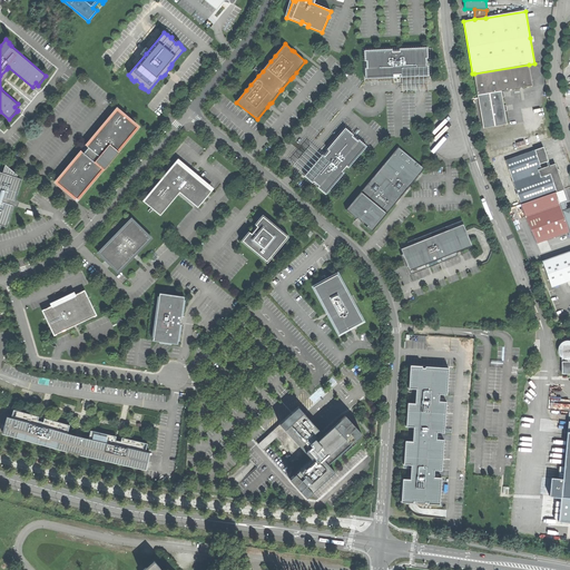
[(366,68),(366,79),(394,78),(394,76),(397,75),(401,75),(401,78),(430,76),(429,66),(426,66),(426,59),(429,59),(428,48),(400,49),(400,52),(393,52),(393,50),(365,51),(365,61),(367,61),(367,68),(366,68)]
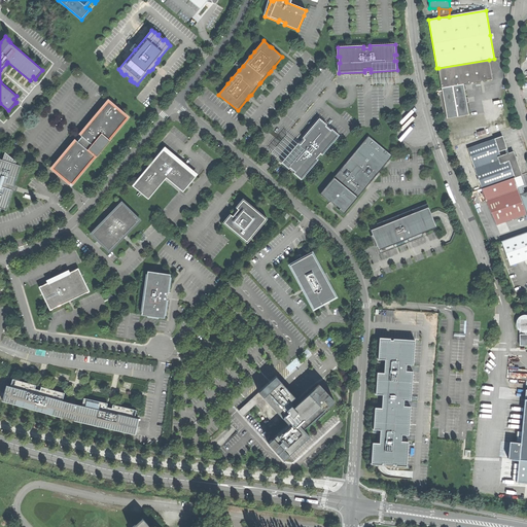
[(489,60),(438,68),(442,89),(464,84),(493,80),(489,60)]
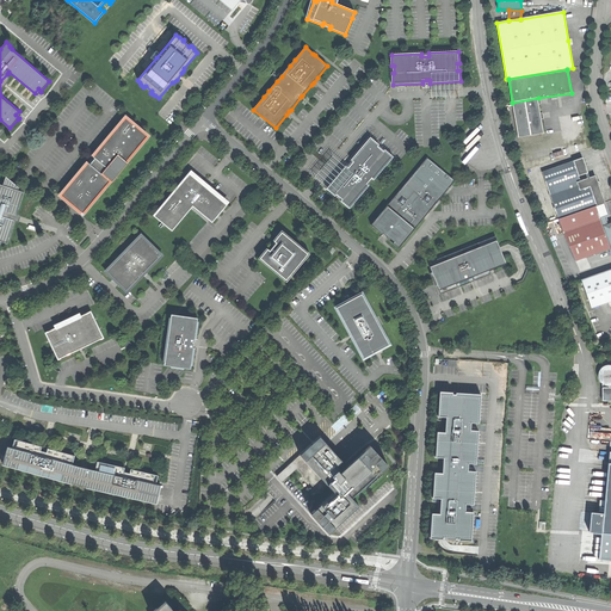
[(7,74),(0,81),(0,88),(4,87),(6,85),(8,80),(10,76),(7,74)]
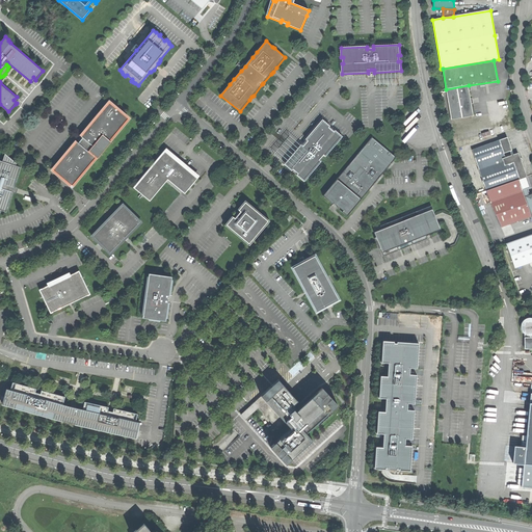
[(469,85),(446,89),(451,120),(474,115),(469,85)]
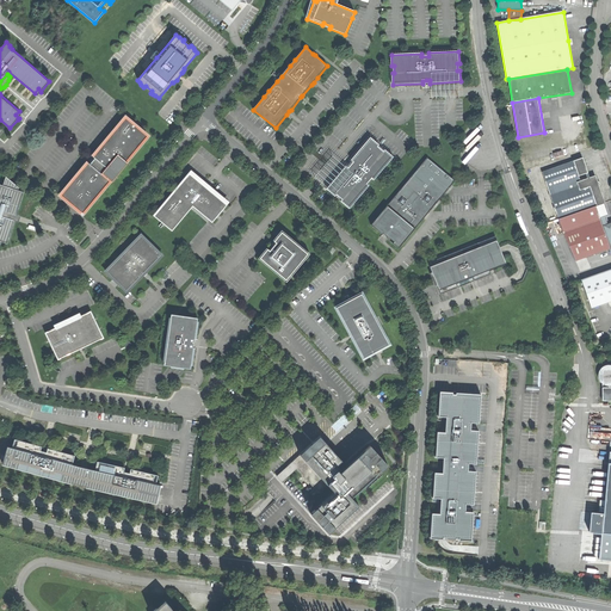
[(88,162),(61,196),(82,214),(110,181),(112,183),(112,181),(111,180),(109,178),(111,176),(113,173),(115,176),(148,136),(125,118),(93,156),(94,159),(90,164),(88,162)]
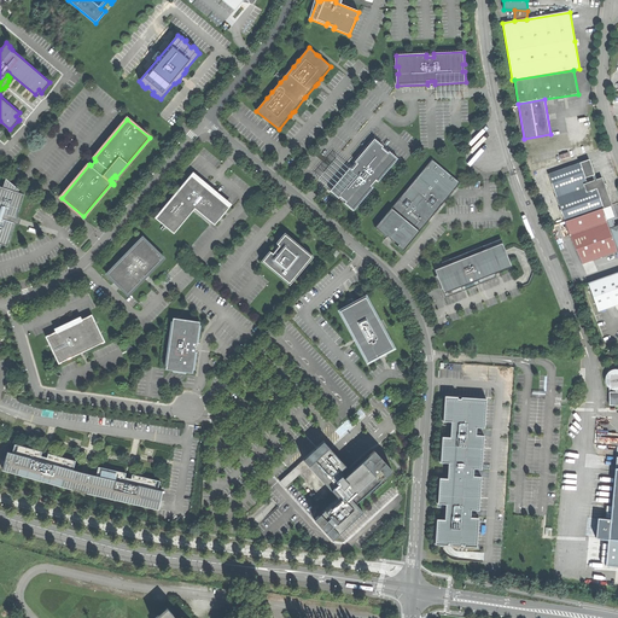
[(350,168),(331,191),(339,199),(340,197),(347,202),(345,204),(354,211),(374,188),(372,186),(377,180),(379,182),(398,159),(390,152),(389,153),(383,149),(384,147),(375,139),(355,163),(357,164),(355,167),(353,170),(350,168)]
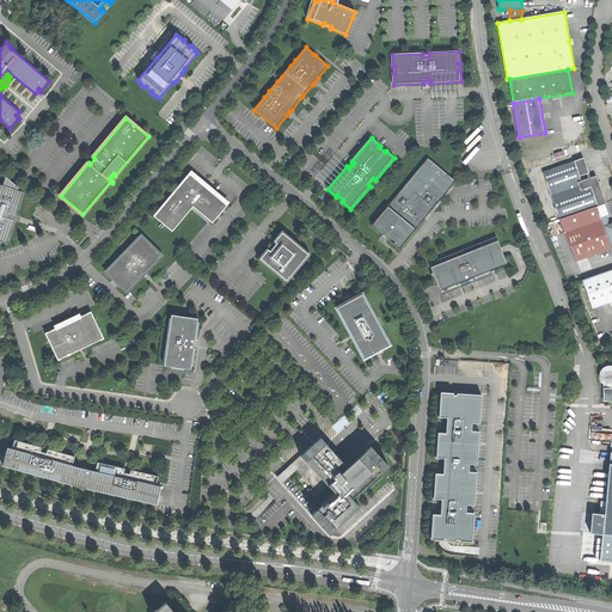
[(598,177),(591,178),(583,158),(544,172),(561,219),(607,203),(603,190),(598,177)]
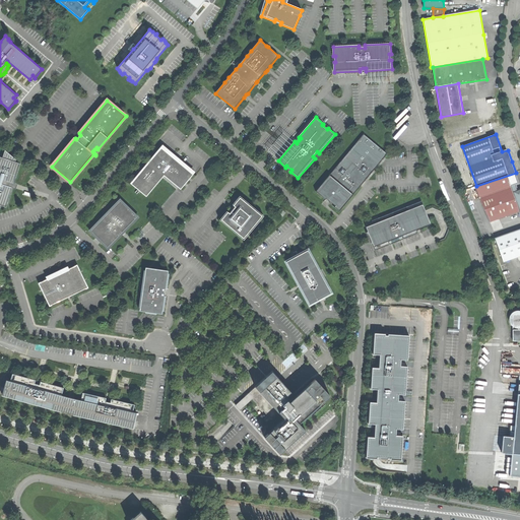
[(364,135),(317,192),(325,199),(330,203),(340,211),(384,158),(387,154),(364,135)]
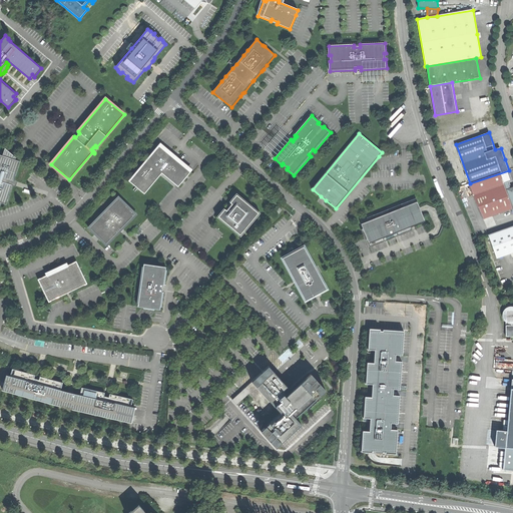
[(160,144),(129,180),(145,193),(162,172),(178,186),(191,170),(175,157),(160,144)]
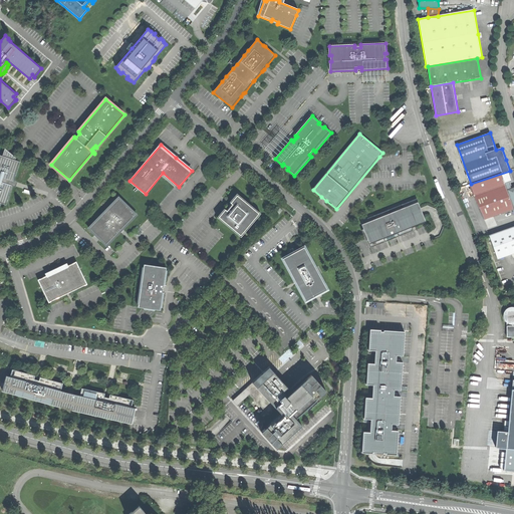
[(0,155),(0,203),(6,205),(12,187),(12,184),(13,181),(19,162),(14,160),(15,158),(6,150),(4,157),(0,155)]
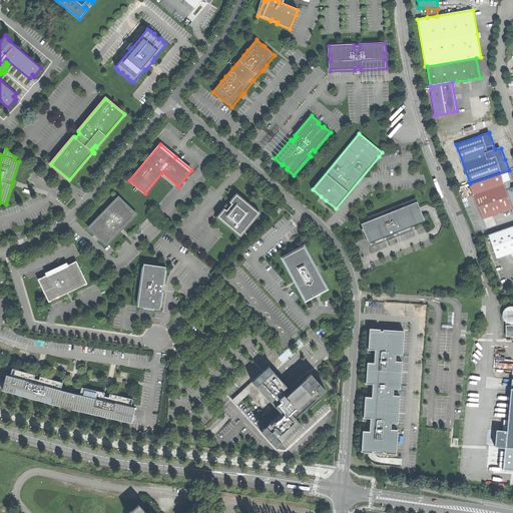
[(509,170),(470,183),(474,195),(504,184),(510,182),(512,181),(509,170)]
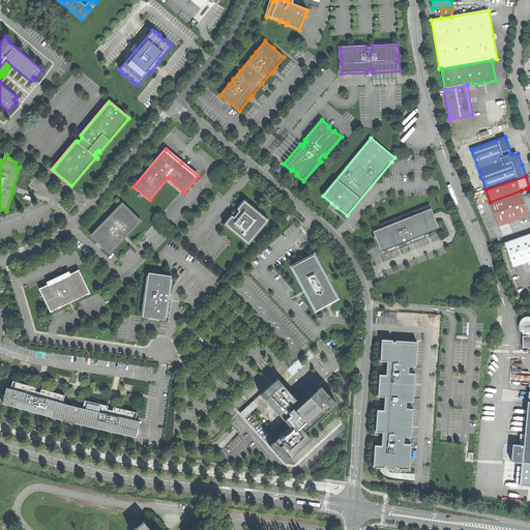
[(521,190),(490,202),(499,227),(529,215),(523,196),(521,190)]
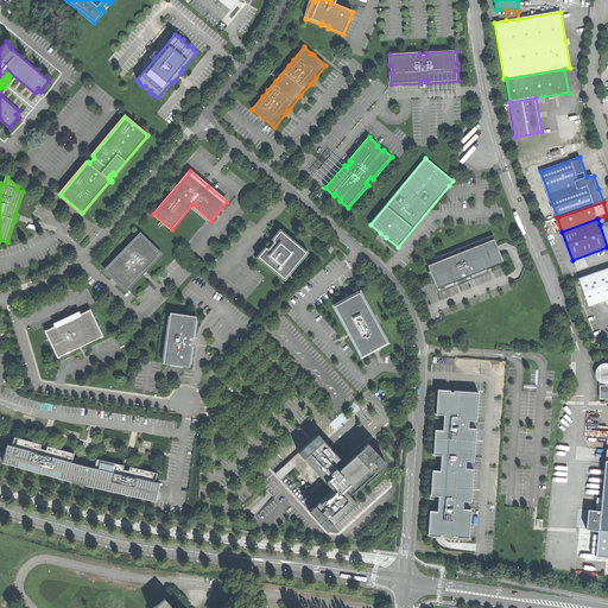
[(266,248),(258,257),(284,279),(306,254),(280,232),(273,240),(274,241),(272,245),(267,249),(266,248)]
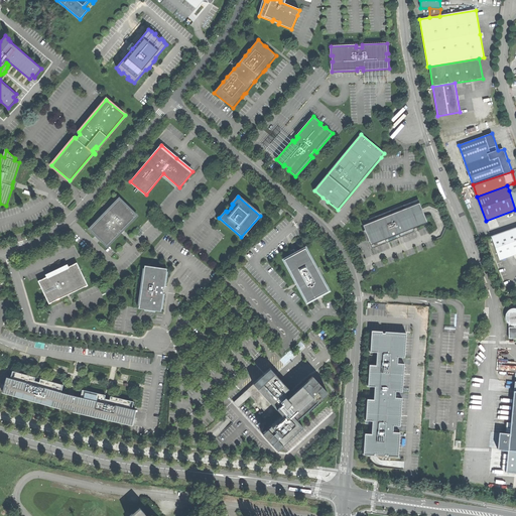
[(102,216),(90,229),(108,246),(120,233),(119,232),(122,230),(124,228),(125,228),(137,215),(120,198),(107,211),(108,212),(103,217),(102,216)]
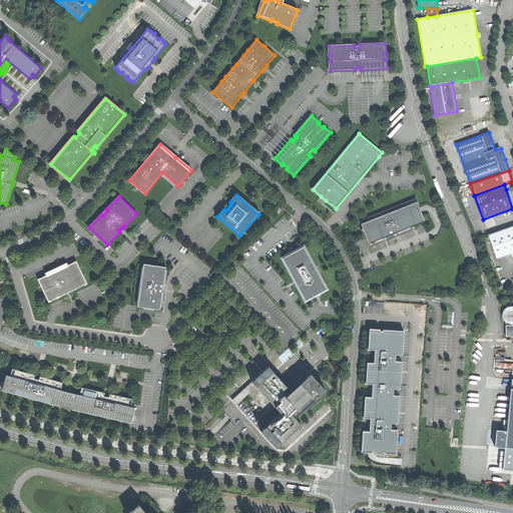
[(402,207),(417,201),(416,198),(401,204),(402,207)]
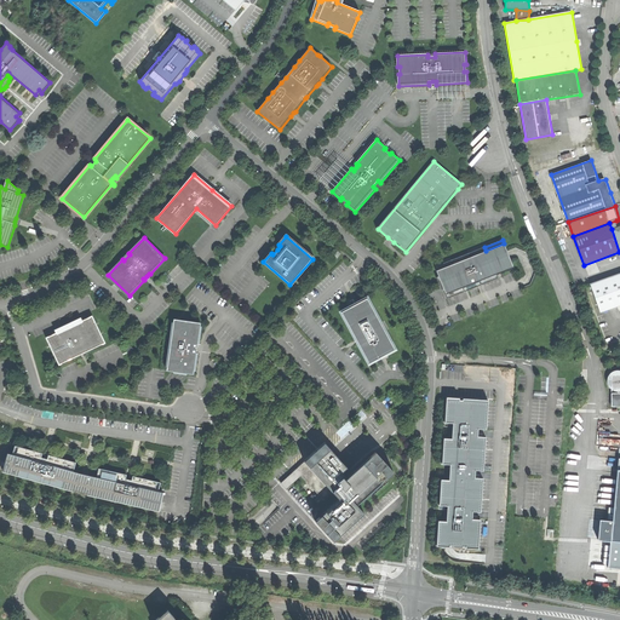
[(507,252),(504,244),(486,251),(470,257),(453,264),(437,270),(436,271),(442,286),(445,294),(463,288),(471,285),(478,281),(497,275),(514,268),(509,257),(507,252)]
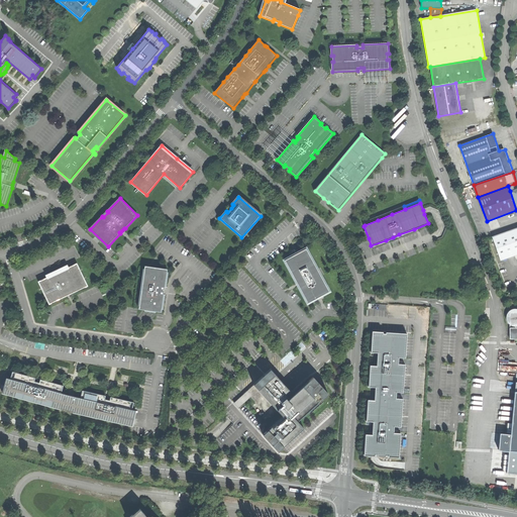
[(376,217),(378,220),(392,214),(391,211),(376,217)]
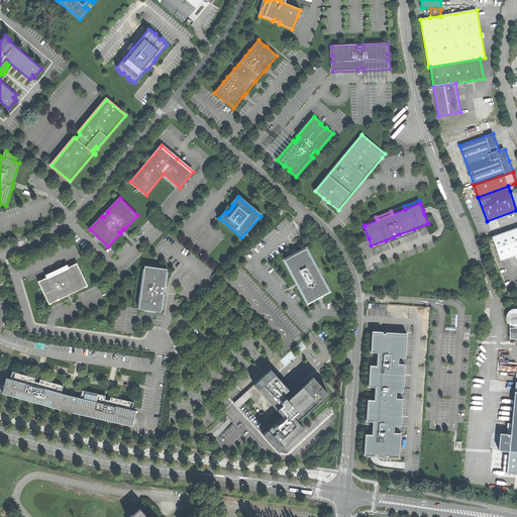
[(516,228),(492,236),(500,261),(516,254),(516,228)]
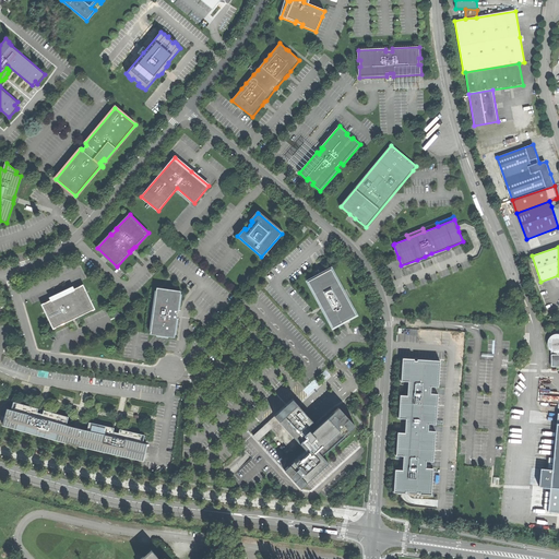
[(448,248),(431,253),(433,258),(449,251),(448,248)]
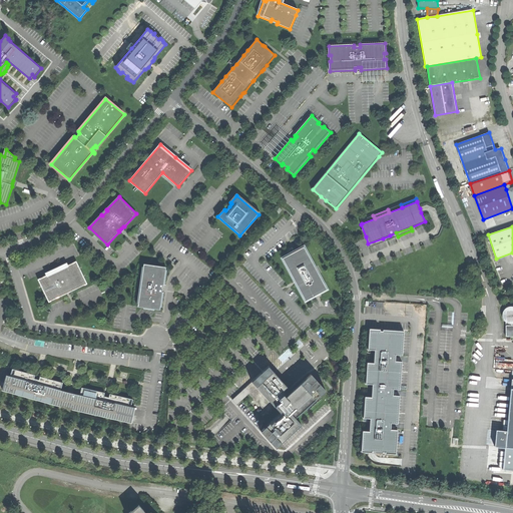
[(383,238),(368,243),(370,247),(384,241),(383,238)]
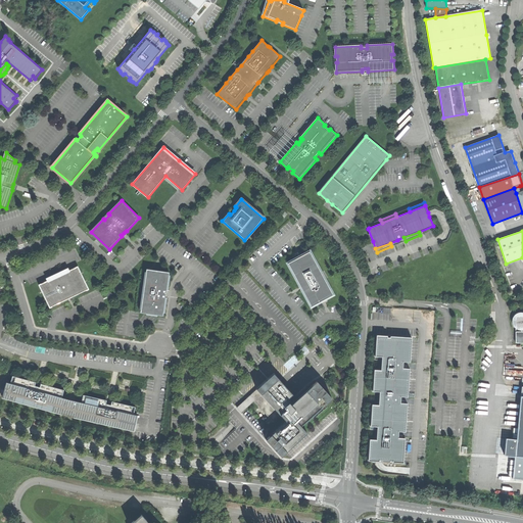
[(307,301),(311,307),(321,302),(326,299),(333,295),(324,280),(322,277),(321,275),(321,274),(310,252),(303,255),(299,258),(288,265),(299,286),(302,285),(305,290),(302,291),(307,301)]
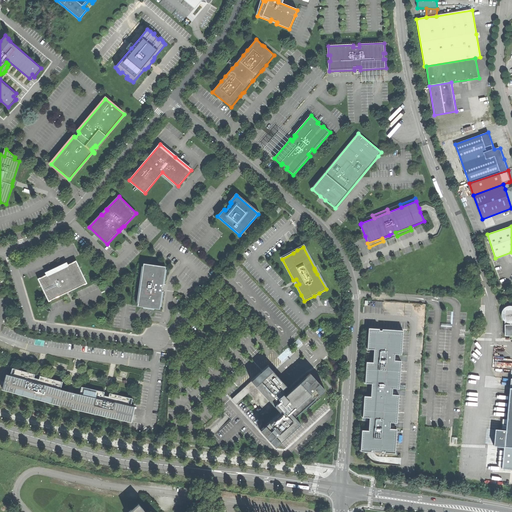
[(38,278),(49,301),(66,293),(68,292),(87,283),(76,260),(66,265),(56,270),(44,276),(38,278)]
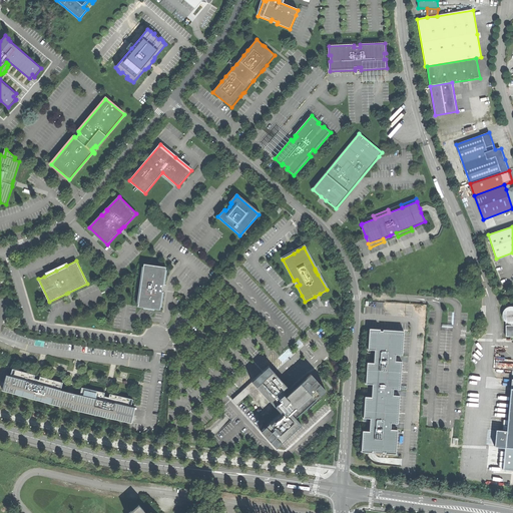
[(144,265),(138,306),(160,309),(162,289),(165,267),(144,265)]
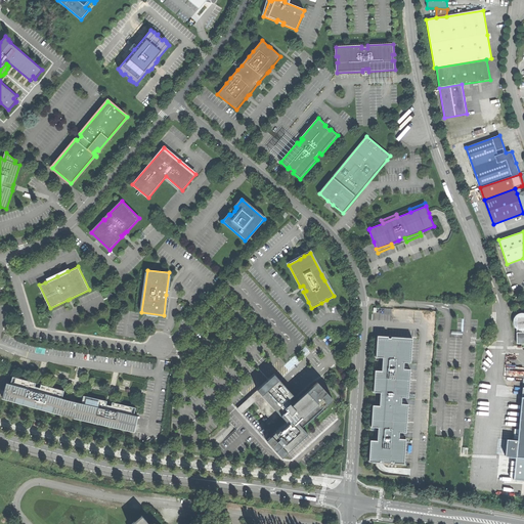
[(515,328),(517,330),(519,331),(520,331),(521,331),(523,331),(523,330),(523,313),(521,313),(519,314),(517,315),(515,316),(514,318),(513,320),(513,323),(514,325),(515,328)]
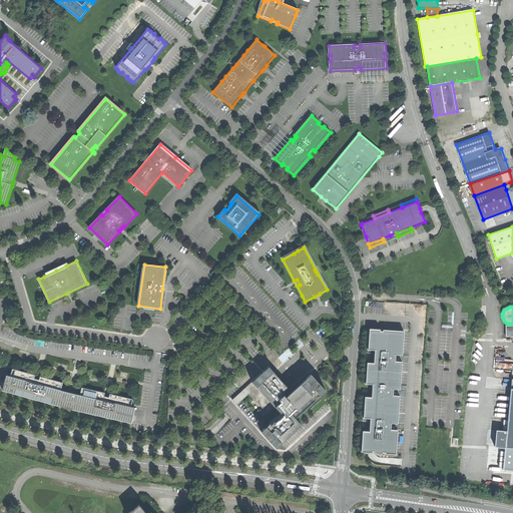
[(404,331),(369,329),(368,350),(375,350),(375,353),(375,356),(374,363),(367,363),(366,384),(373,385),(373,389),(373,390),(372,392),(372,397),(365,397),(364,418),(370,419),(370,421),(370,423),(370,431),(363,431),(363,432),(362,452),(366,452),(396,454),(398,430),(391,429),(391,423),(398,423),(400,396),(393,395),(393,389),(400,390),(402,362),(395,361),(396,355),(402,356),(404,331)]
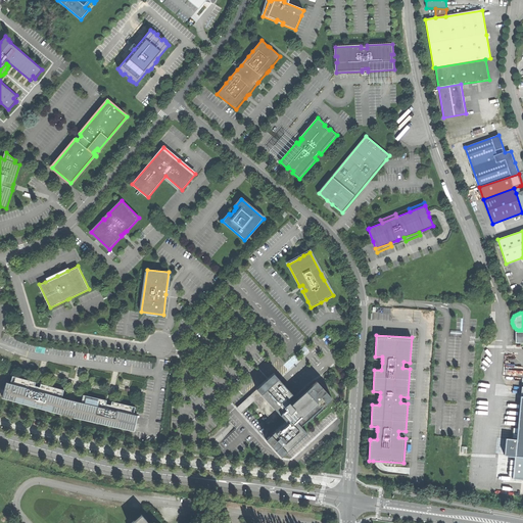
[(69,416),(74,400),(67,399),(62,397),(64,390),(41,384),(40,387),(35,386),(36,382),(12,376),(10,383),(6,382),(2,398),(61,414),(61,413),(69,416)]
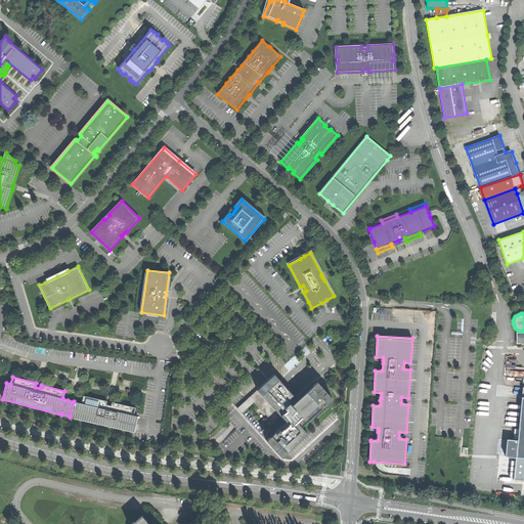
[(281,416),(294,404),(270,379),(251,397),(255,401),(274,423),(281,416)]
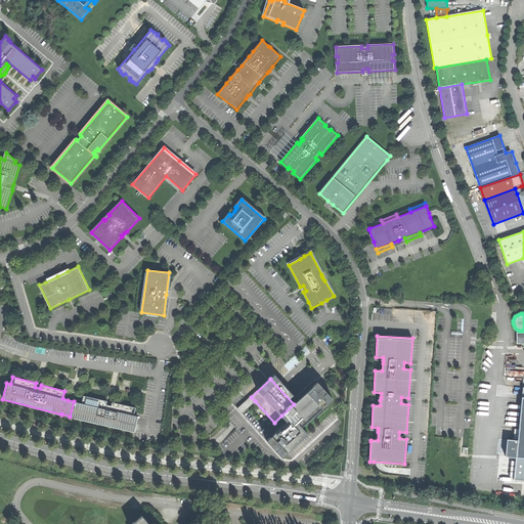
[(294,404),(281,416),(287,423),(267,441),(282,457),(308,434),(302,427),(304,425),(307,423),(307,424),(334,399),(318,383),(294,404)]
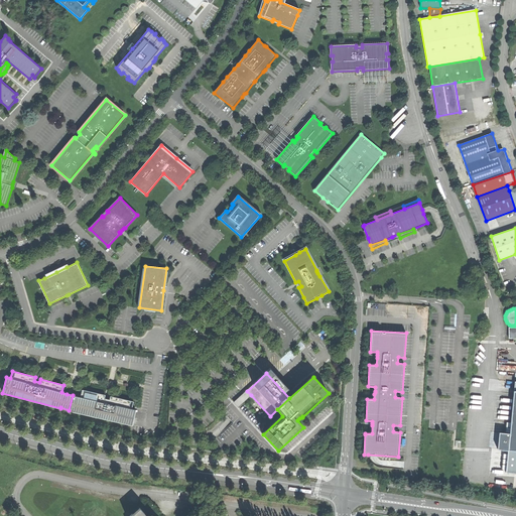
[(73,395),(69,410),(73,411),(132,426),(136,410),(132,409),(133,402),(110,396),(109,400),(105,398),(105,395),(103,395),(82,389),(80,397),(73,395)]
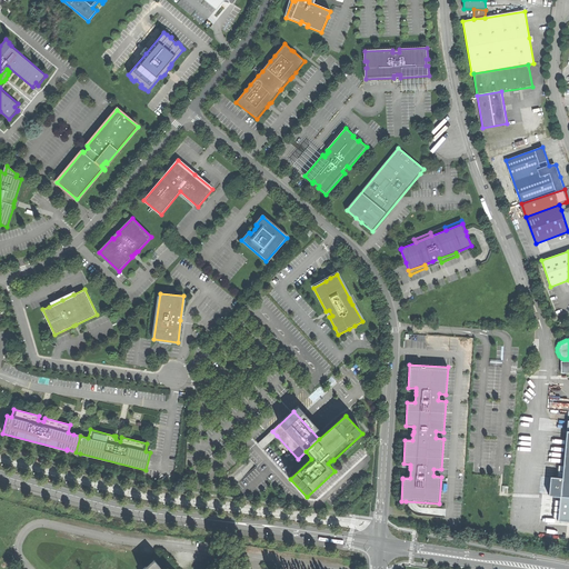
[(568,430),(567,430),(562,478),(541,477),(540,495),(561,497),(568,497),(568,430)]
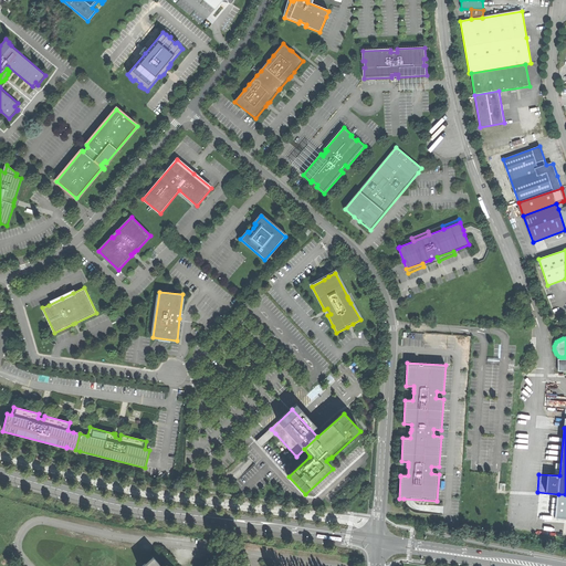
[(271,429),(258,441),(261,446),(275,433),(271,429)]
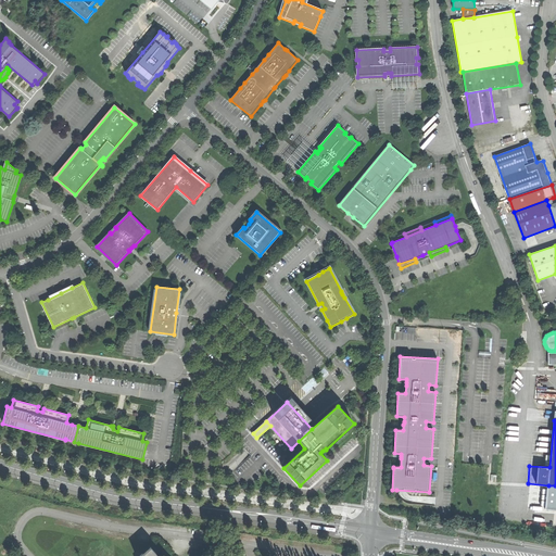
[(555,485),(548,485),(546,509),(555,509),(555,485)]
